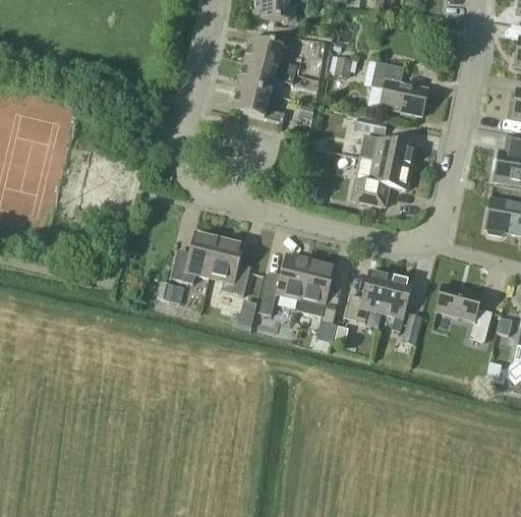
[(306,4),(306,0),(255,0),(255,19),(286,20),(286,4),(306,4)]
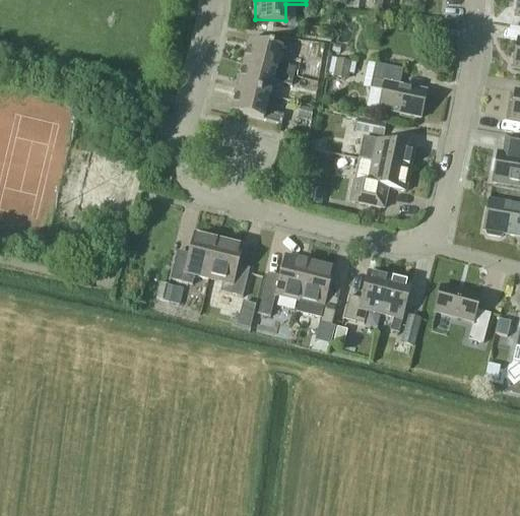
[(251,38),(244,61),(293,74),(296,66),(276,61),(280,46),(251,38)]
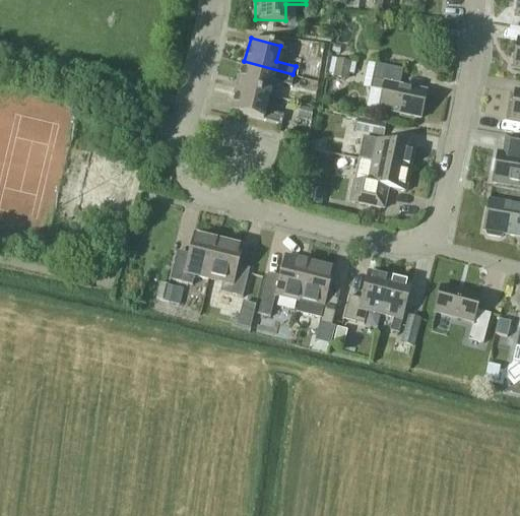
[(330,75),(346,78),(348,71),(352,72),(354,61),(334,56),(333,58),(327,56),(324,68),(331,69),(330,75)]
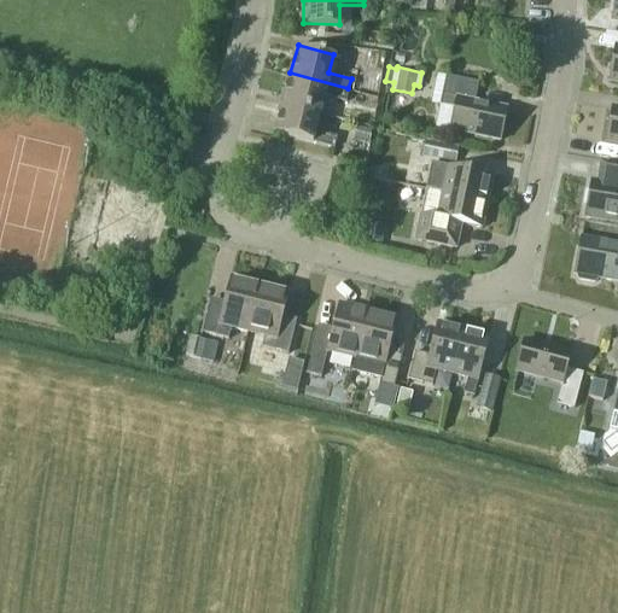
[(345,98),(348,88),(290,73),(283,100),(319,110),(324,92),(345,98)]
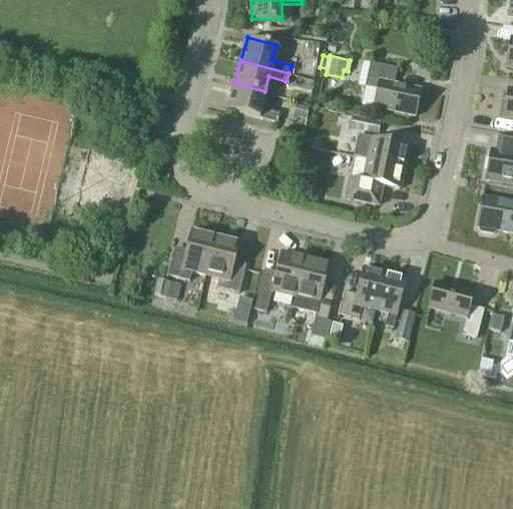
[(371,60),(368,75),(366,84),(378,86),(374,105),(416,113),(421,86),(395,81),(398,65),(371,60)]
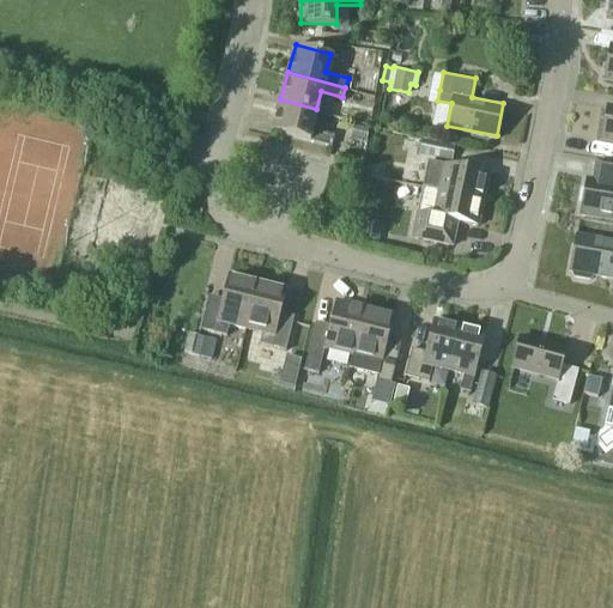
[(311,127),(316,109),(280,99),(273,128),(331,144),(334,133),(311,127)]
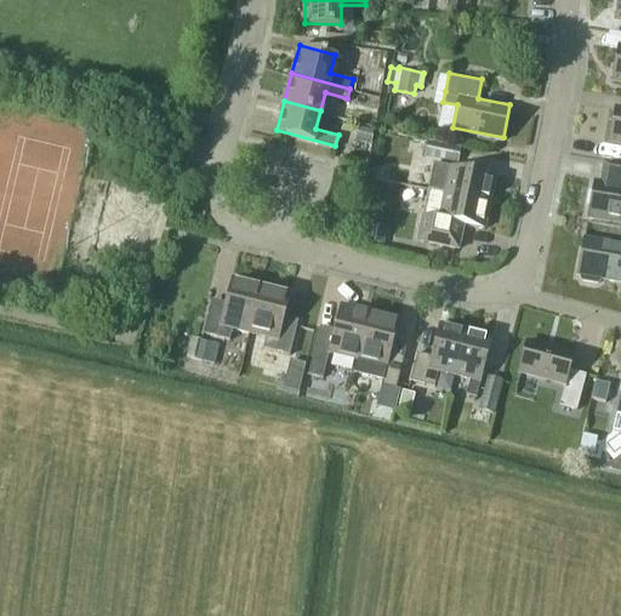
[(620,107),(615,106),(610,137),(620,138),(620,107)]
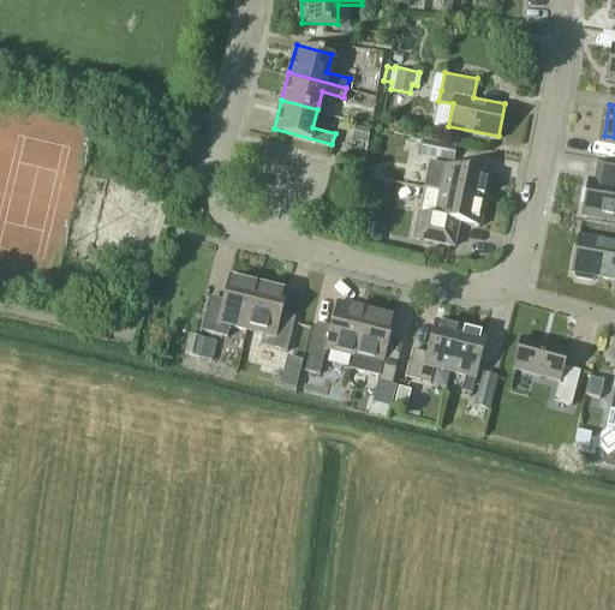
[(422,137),(418,153),(452,160),(455,144),(422,137)]
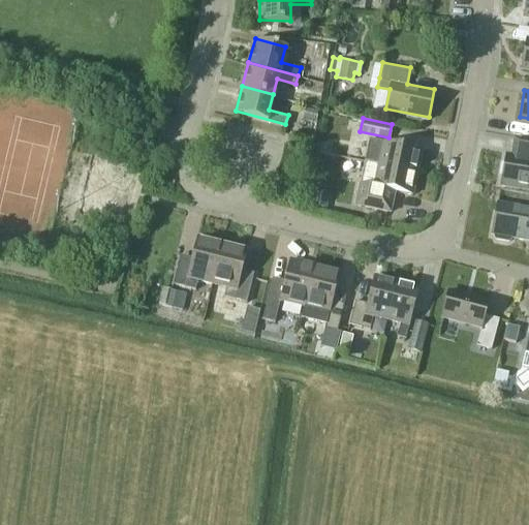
[(370,136),(366,159),(417,170),(423,148),(370,136)]
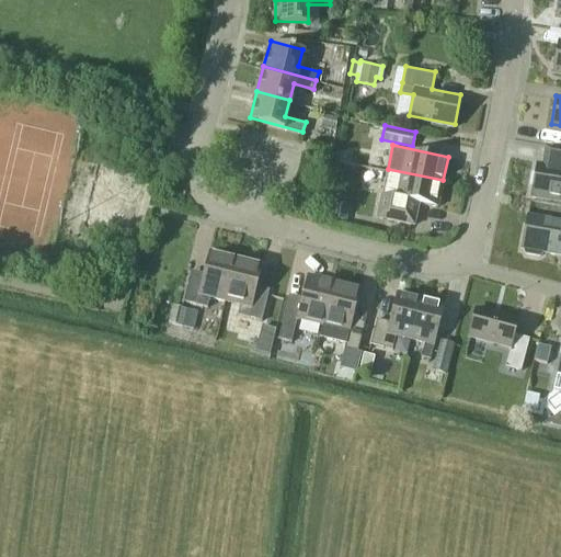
[(560,147),(546,145),(542,165),(537,163),(533,191),(560,195),(560,147)]
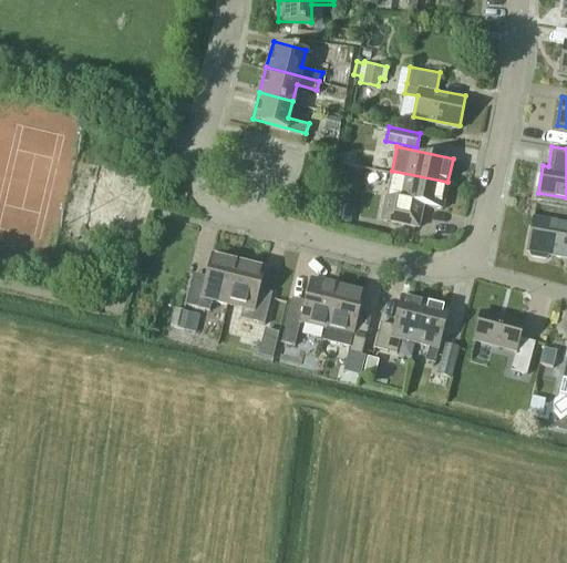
[(107,159),(93,222),(131,231),(145,167),(107,159)]
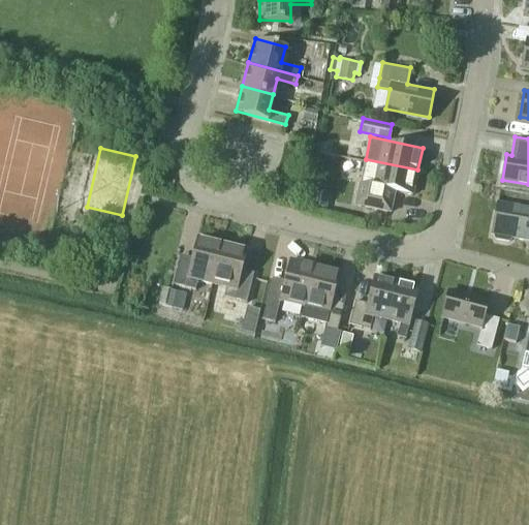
[(413,192),(417,170),(366,159),(356,203),(392,210),(396,189),(413,192)]
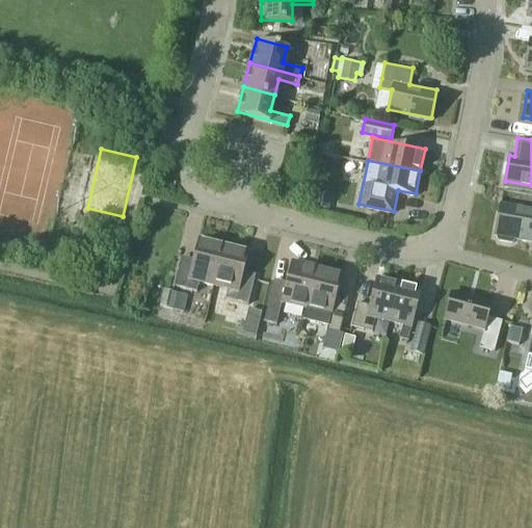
[(329,192),(314,189),(312,204),(326,207),(329,192)]
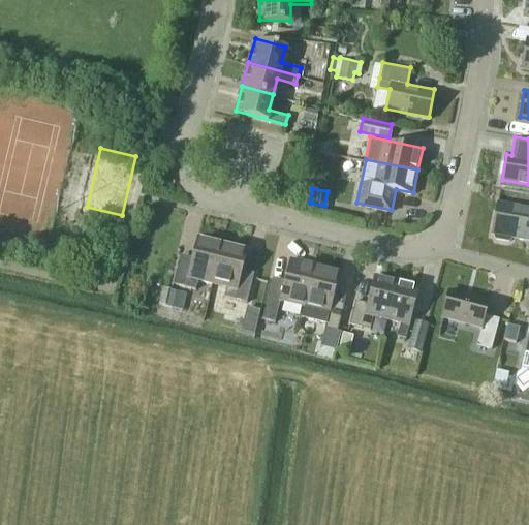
[(509,239),(512,235),(528,238),(528,205),(499,201),(493,232),(495,233),(497,237),(509,239)]
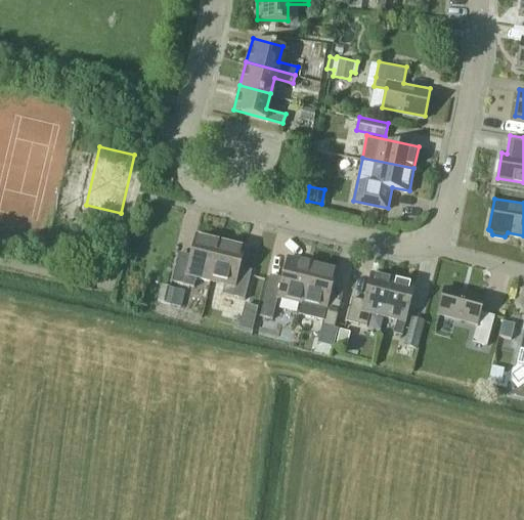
[(198,275),(211,278),(222,239),(198,232),(190,258),(178,255),(173,279),(194,285),(198,275)]
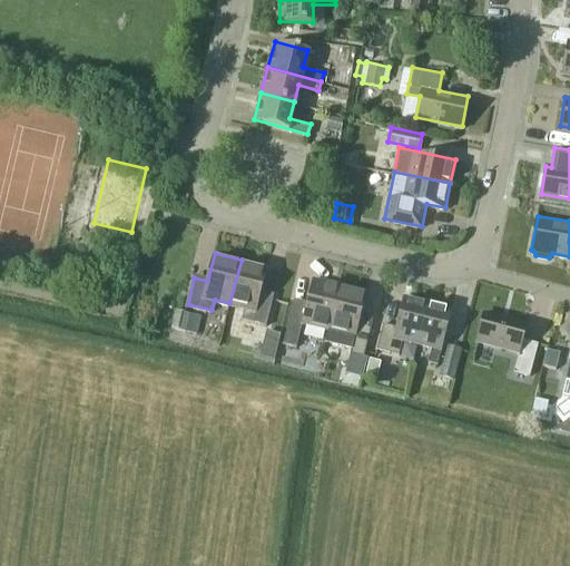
[(268,266),(242,260),(229,303),(245,308),(243,318),(265,323),(272,296),(261,294),(268,266)]
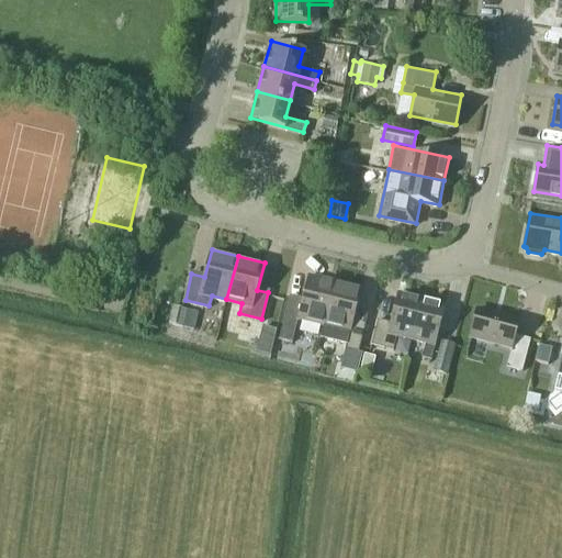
[(299,317),(325,323),(336,280),(310,274),(303,301),(290,298),(280,336),(293,341),(299,317)]
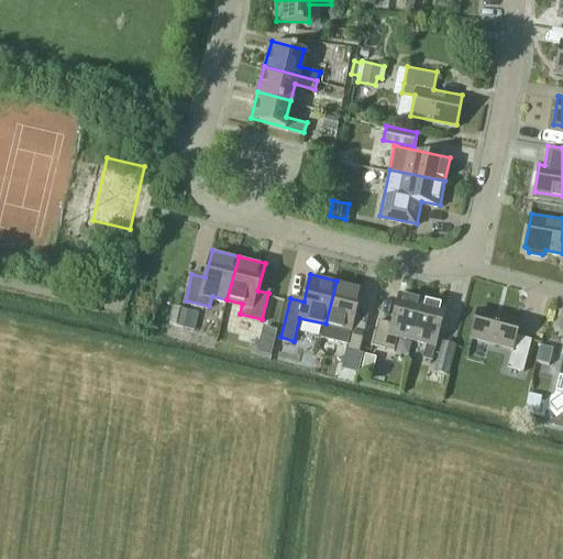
[(363,287),(337,281),(326,324),(337,327),(334,333),(341,341),(345,343),(344,347),(359,350),(366,318),(355,315),(363,287)]
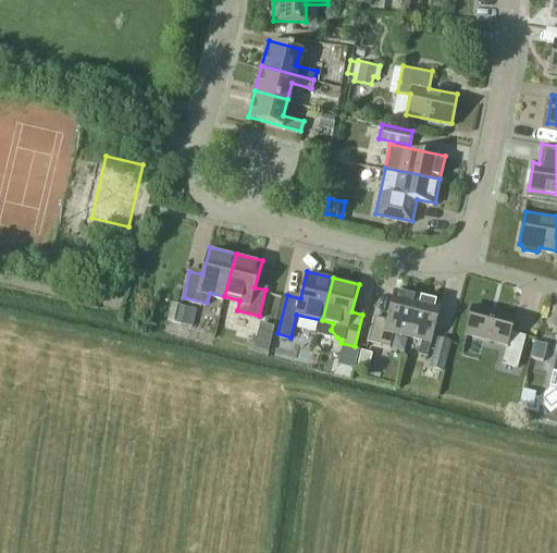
[(395,289),(388,318),(375,315),(370,340),(392,345),(395,331),(409,335),(419,294),(395,289)]
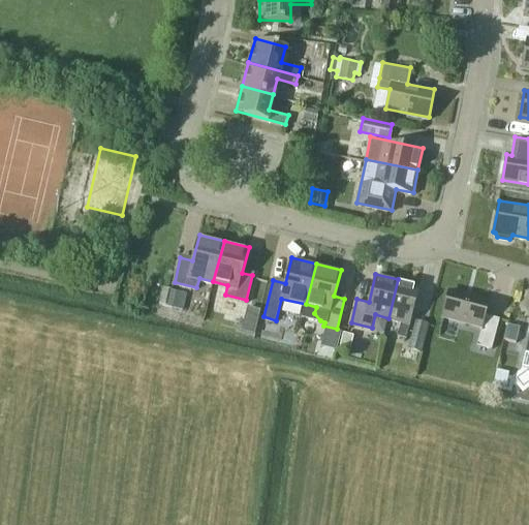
[(421,284),(398,279),(389,318),(402,321),(399,335),(407,337),(421,284)]
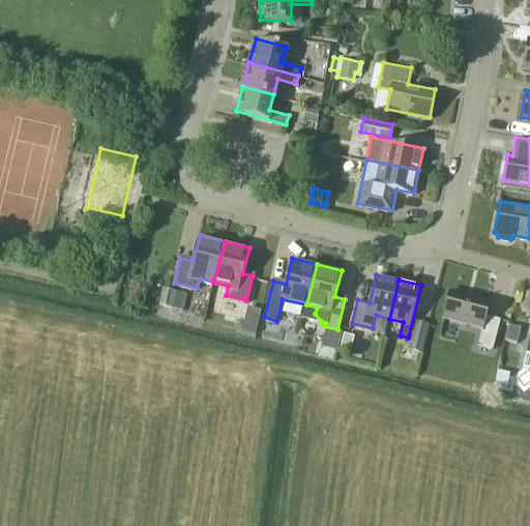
[(172,305),(176,290),(163,287),(158,302),(172,305)]
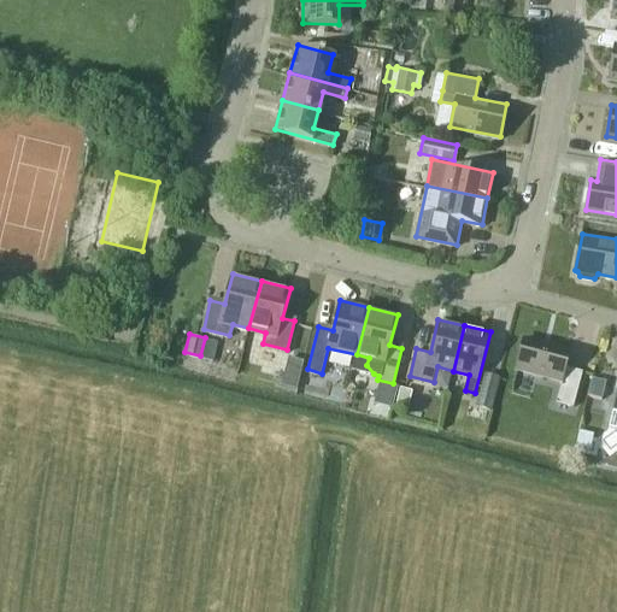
[(524,337),(517,368),(564,380),(558,401),(574,405),(583,370),(568,366),(571,349),(524,337)]
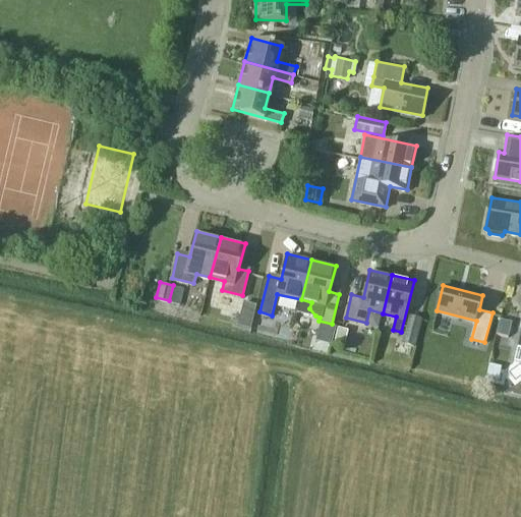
[(253,310),(240,307),(237,320),(250,324),(253,310)]
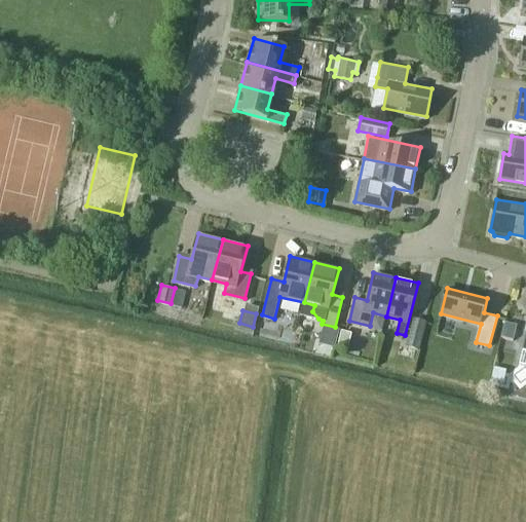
[(417,348),(424,320),(412,317),(405,345),(417,348)]
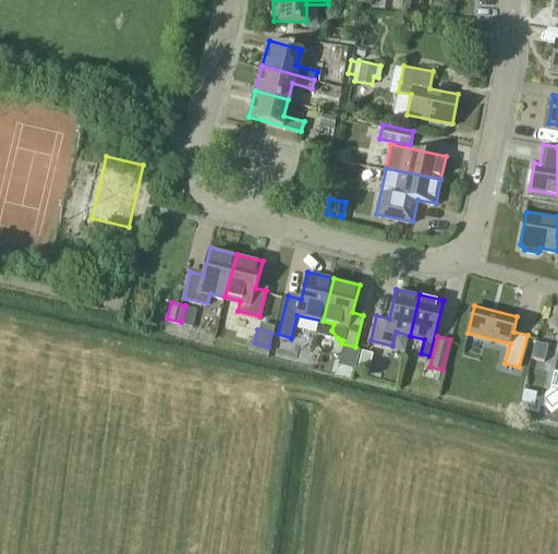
[(372,352),(361,349),(356,365),(368,369),(372,352)]
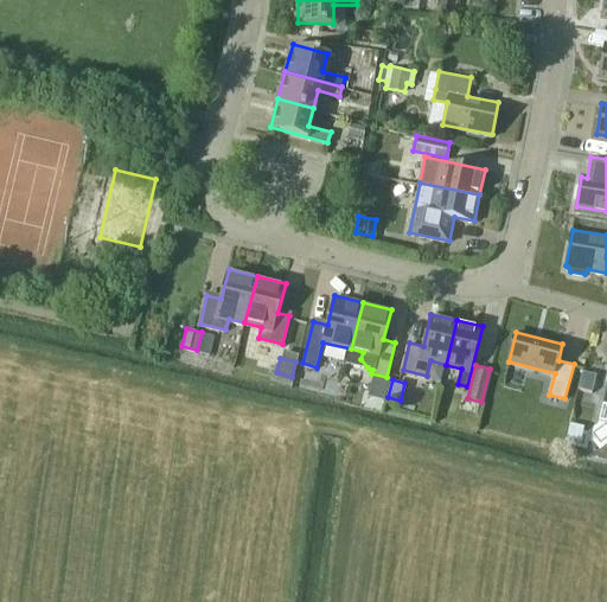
[(564,442),(579,444),(582,424),(568,421),(564,442)]
